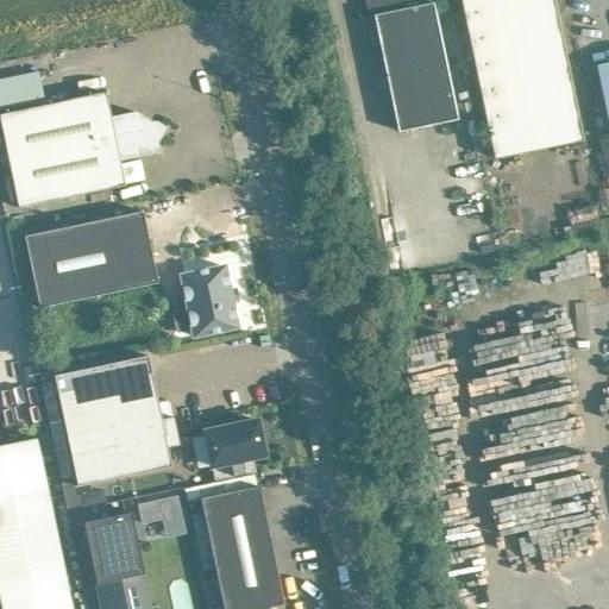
[(366,0),(370,18),(377,16),(401,132),(460,120),(434,0),(366,0)]
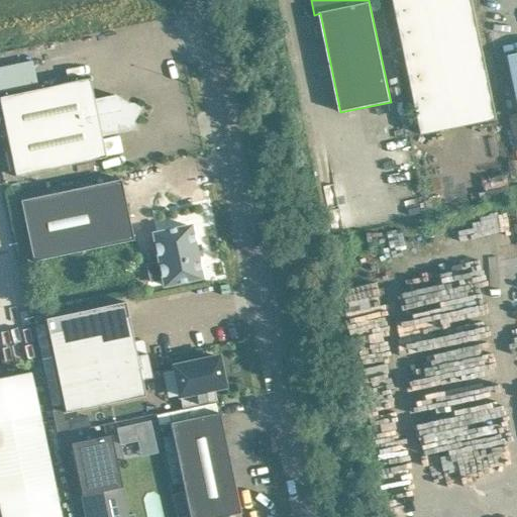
[(393,0),(422,135),(498,120),(472,0),(393,0)]
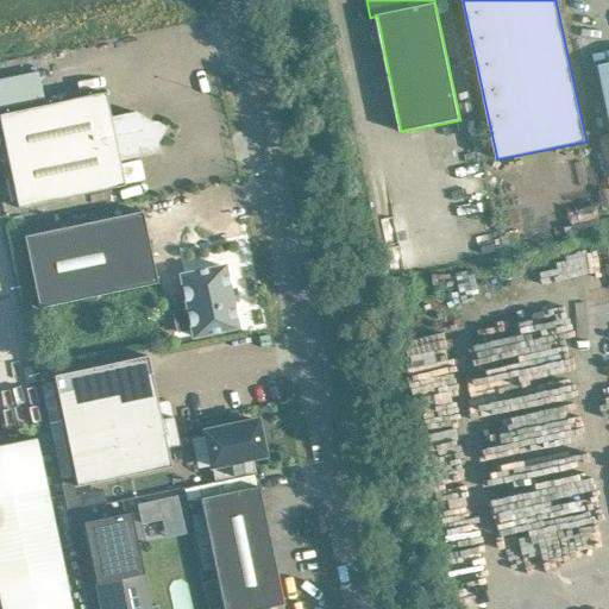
[(81,98),(0,113),(0,126),(17,207),(100,190),(124,186),(119,161),(158,152),(156,138),(162,130),(135,112),(110,117),(105,93),(81,98)]
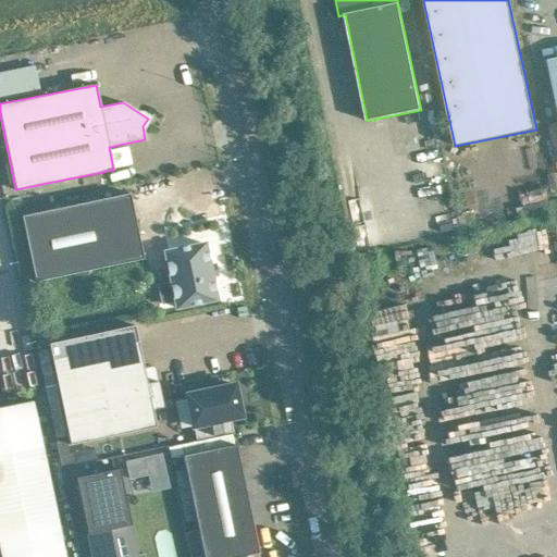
[(130,193),(21,215),(35,282),(144,259),(130,193)]
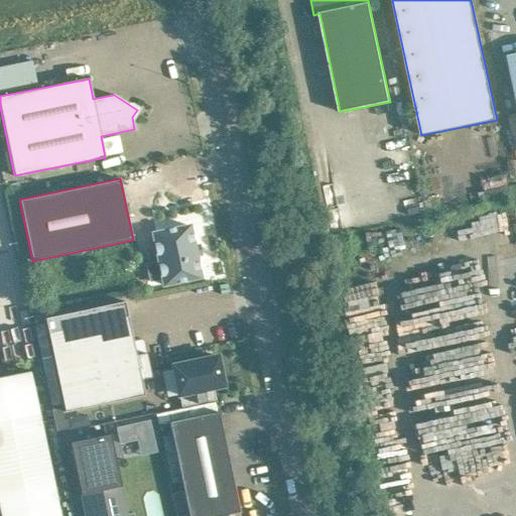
[(452,222),(458,234),(472,227),(466,215),(452,222)]
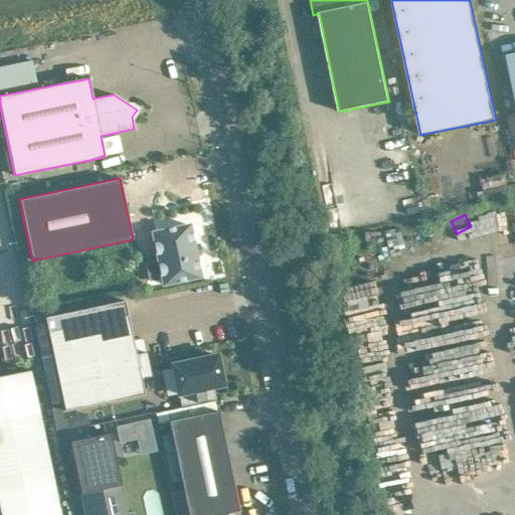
[(150,281),(162,278),(163,285),(200,277),(189,225),(152,232),(158,261),(146,264),(150,281)]
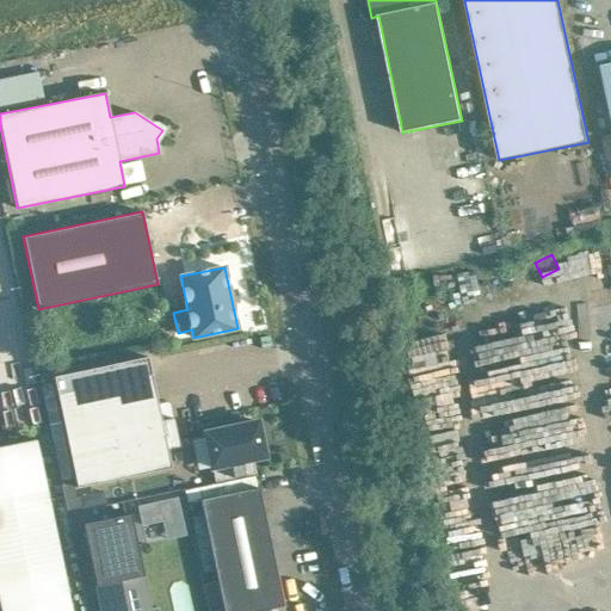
[(512,363),(561,352),(557,335),(534,340),(536,347),(510,352),(512,363)]
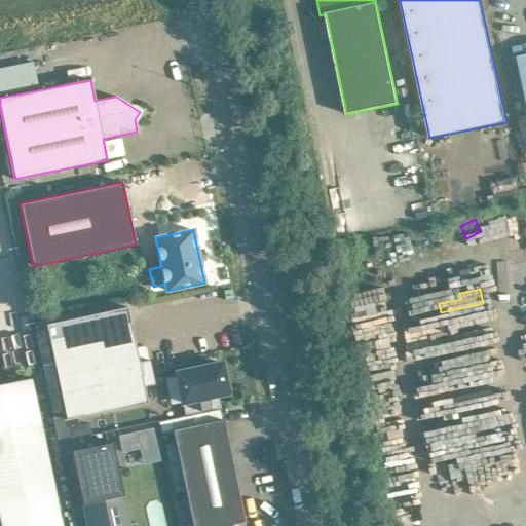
[(126,307),(45,325),(48,338),(55,370),(66,419),(147,403),(143,384),(152,382),(148,360),(139,362),(129,322),(126,307)]
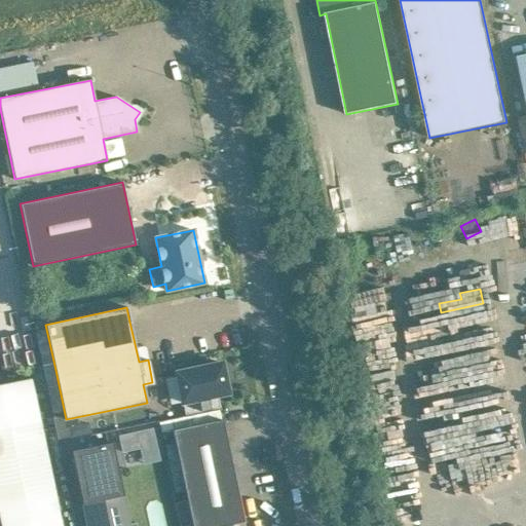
[(371,327),(378,347),(407,336),(400,316),(371,327)]
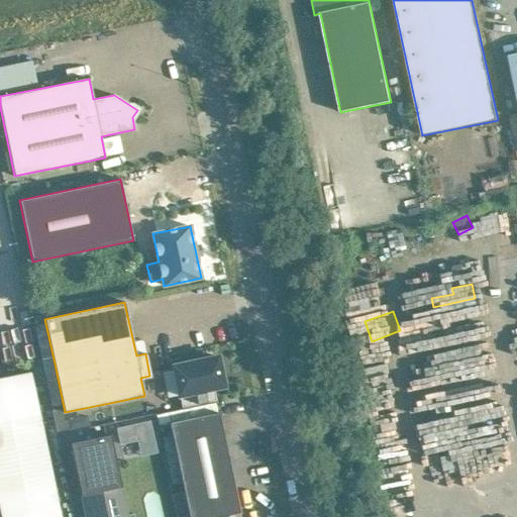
[(499,354),(499,340),(466,341),(466,355),(499,354)]
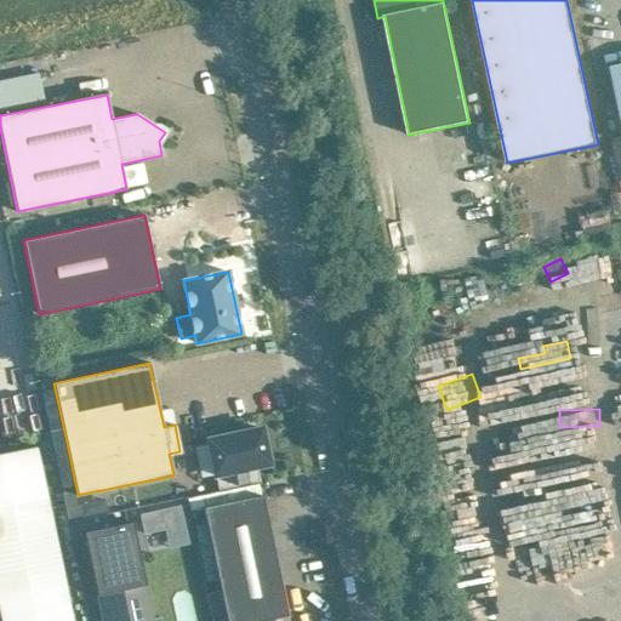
[(479,416),(456,423),(462,440),(485,433),(479,416)]
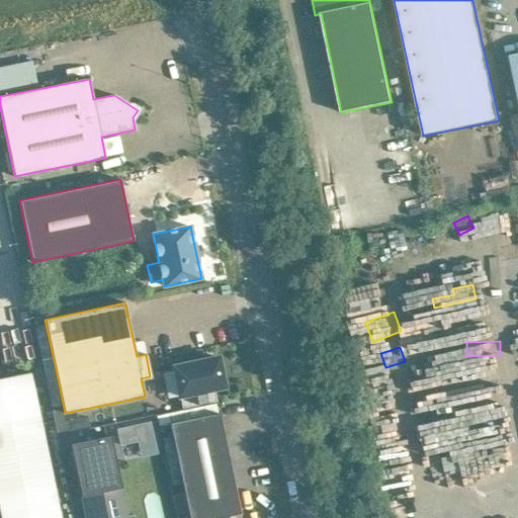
[(218,357),(173,366),(181,408),(211,402),(209,390),(224,386),(218,357)]
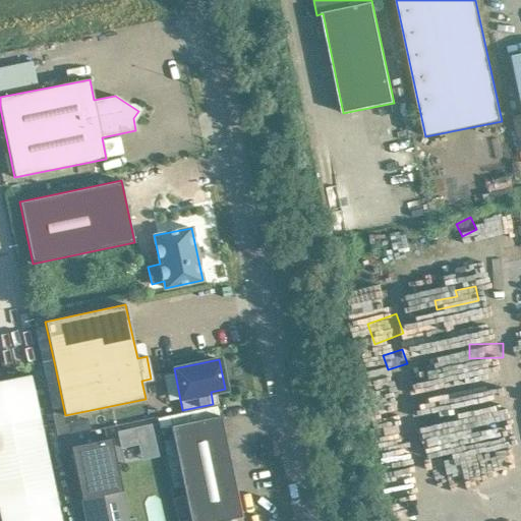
[(0,520),(60,520),(29,374),(0,380),(0,520)]
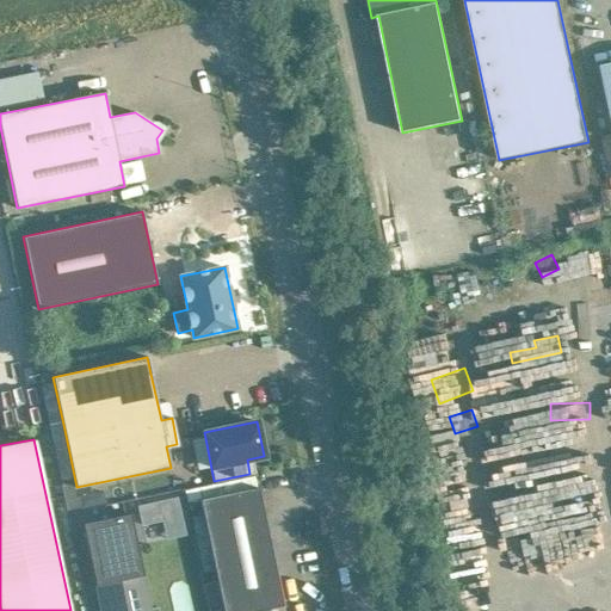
[(511,470),(516,500),(543,495),(541,476),(608,467),(605,455),(576,460),(575,450),(541,455),(538,440),(511,445),(514,470),(511,470)]
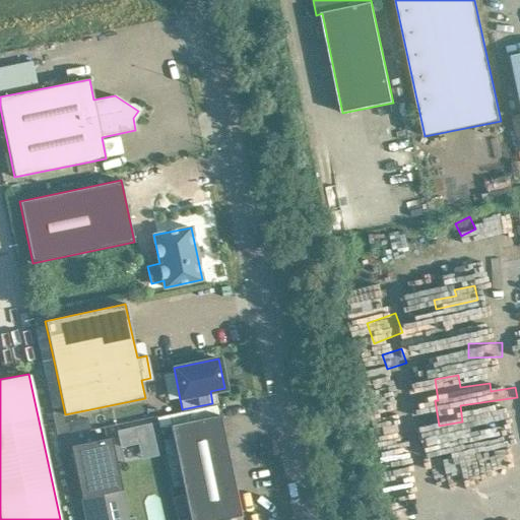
[(417,405),(388,408),(390,427),(419,424),(417,405)]
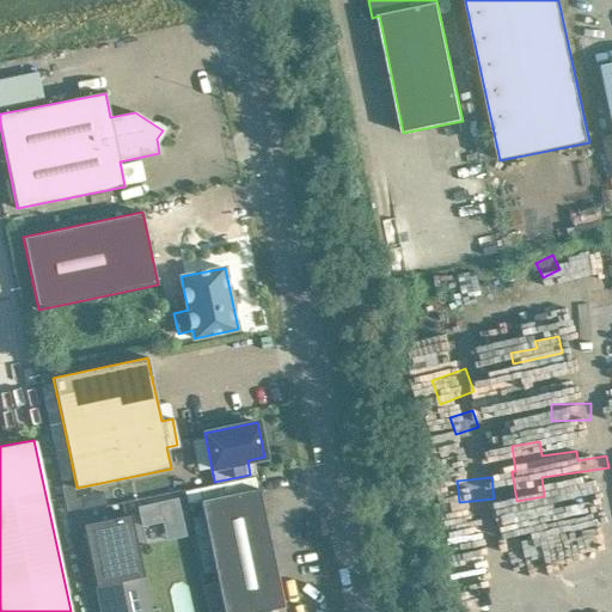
[(201,501),(224,611),(261,611),(283,607),(258,488),(201,501)]
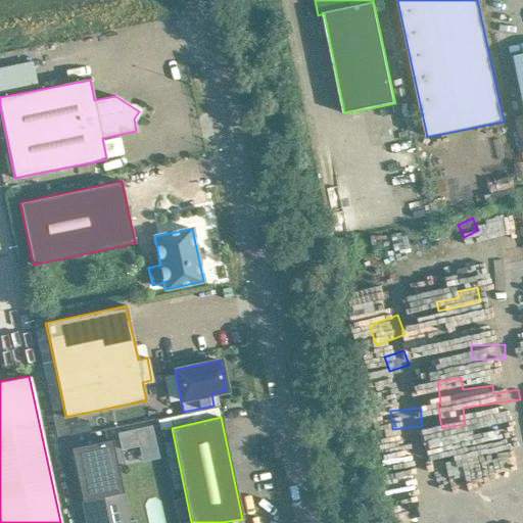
[(445,432),(447,447),(479,442),(480,447),(520,441),(517,422),(445,432)]
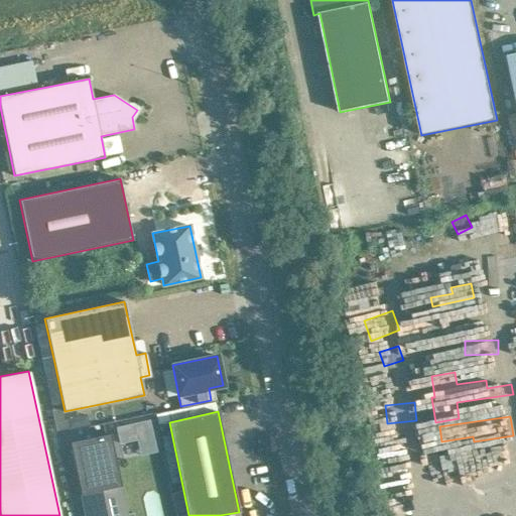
[(121,443),(152,437),(149,420),(117,427),(121,443)]
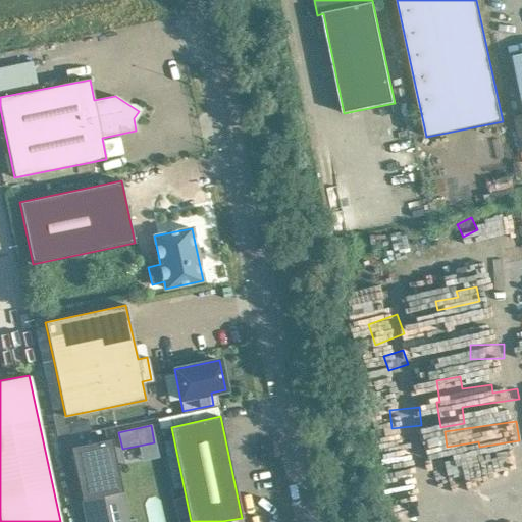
[(127,521),(111,439),(71,448),(86,521),(127,521)]
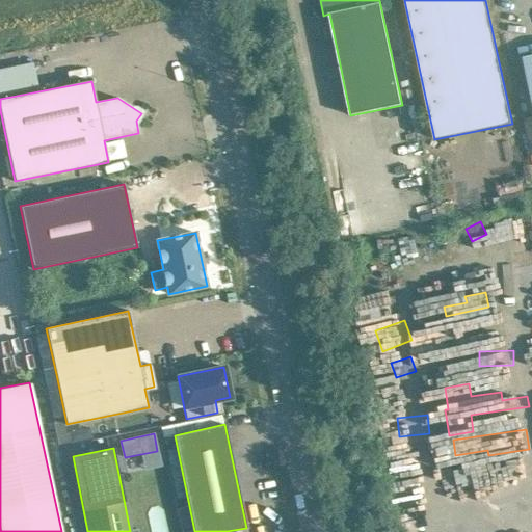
[(413,470),(415,531),(436,531),(434,469),(413,470)]
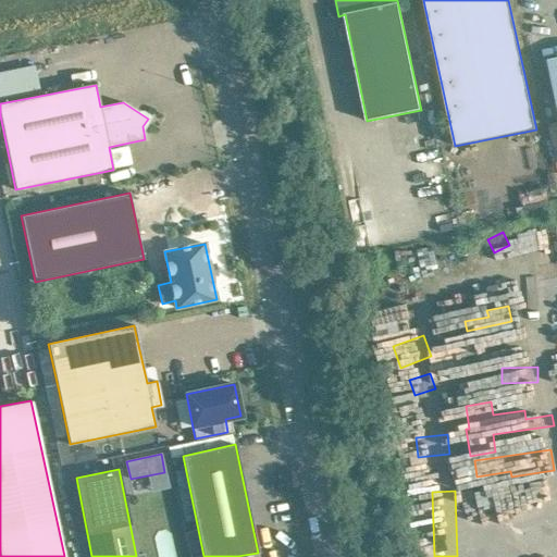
[(490,509),(492,541),(519,540),(517,508),(490,509)]
